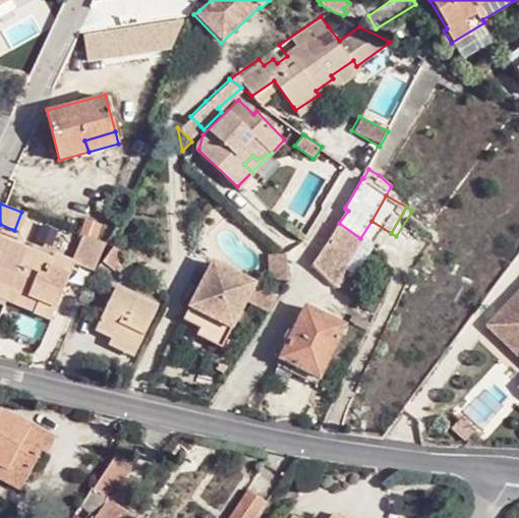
[(371,221),(360,238),(362,239),(372,246),(378,254),(391,233),(371,221)]
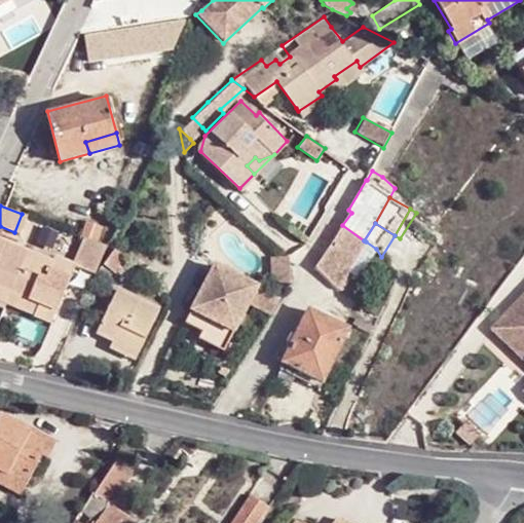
[(342,225),(314,266),(336,290),(351,274),(348,270),(366,241),(364,240),(342,225)]
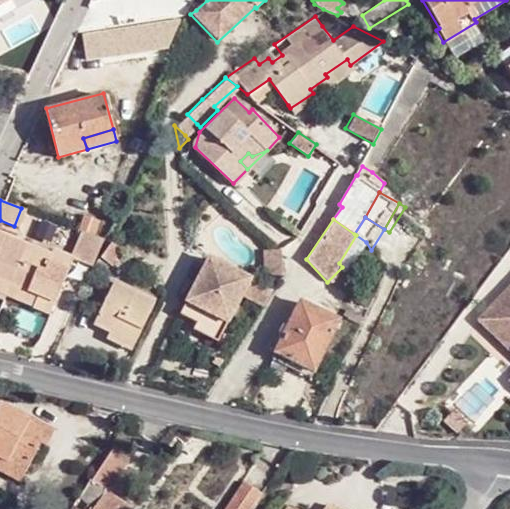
[(4,283),(32,295),(28,306),(45,313),(68,259),(88,267),(101,240),(76,230),(64,256),(45,249),(44,253),(19,244),(4,283)]
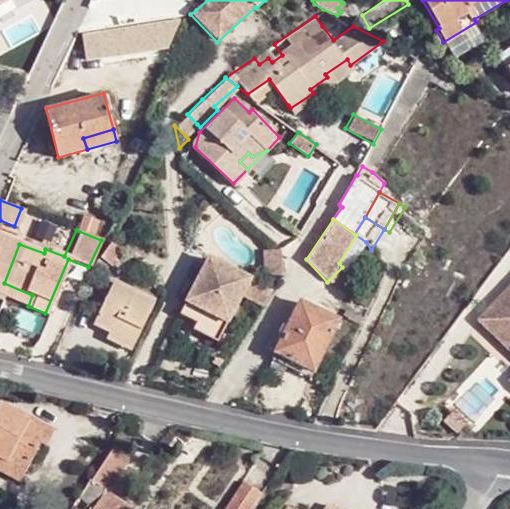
[(0,281),(4,283),(19,244),(0,235),(0,281)]
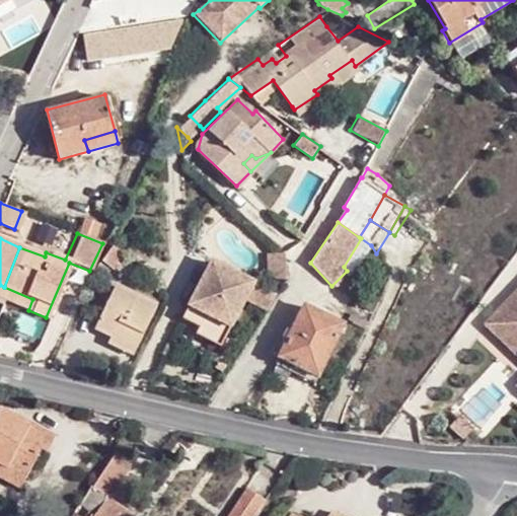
[(121,255),(123,258),(125,254),(113,245),(102,259),(113,267),(121,255)]
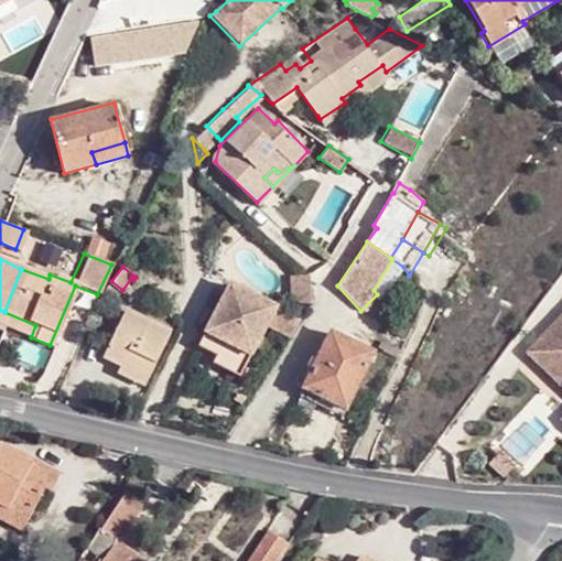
[(293,310),(311,311),(310,281),(292,281),(293,310)]
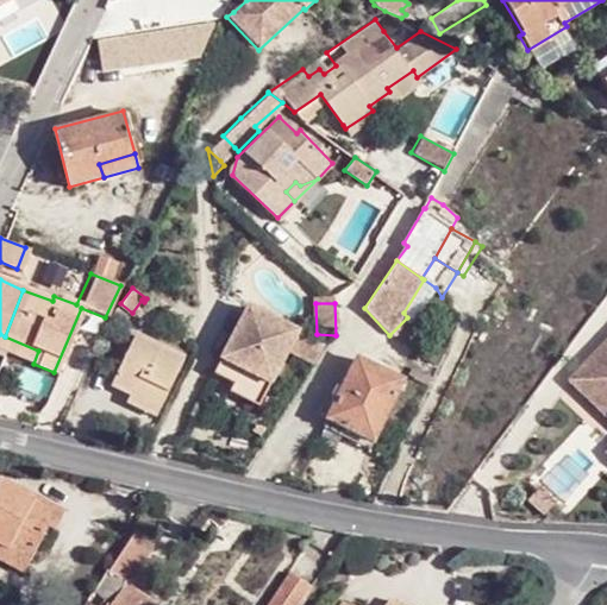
[(249,308),(213,375),(232,384),(261,401),(296,333),(249,308)]
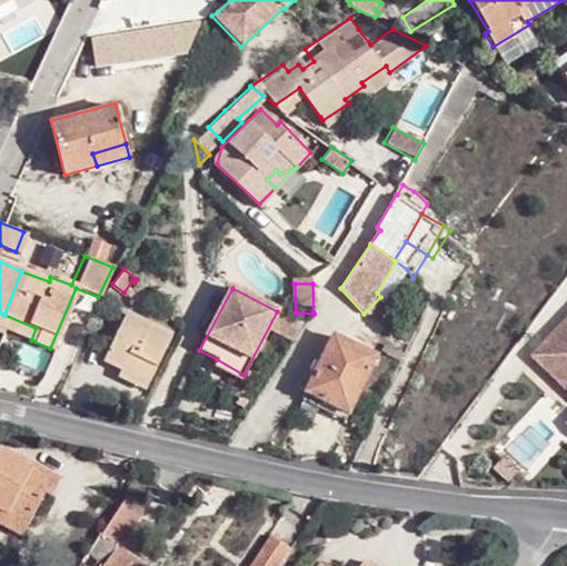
[(143,387),(171,336),(128,314),(103,359),(121,369),(119,375),(143,387)]
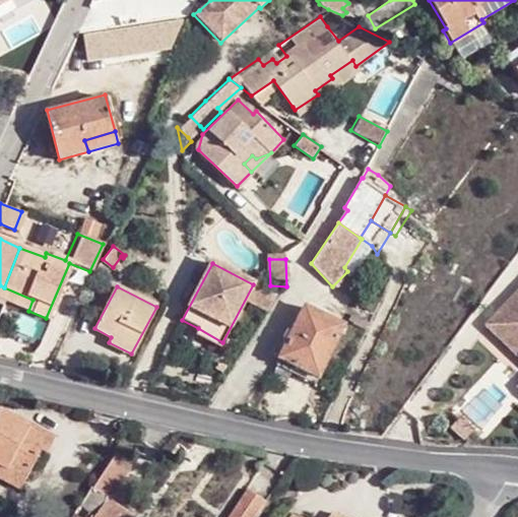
[(4,287),(0,297),(0,299),(28,311),(33,300),(4,287)]
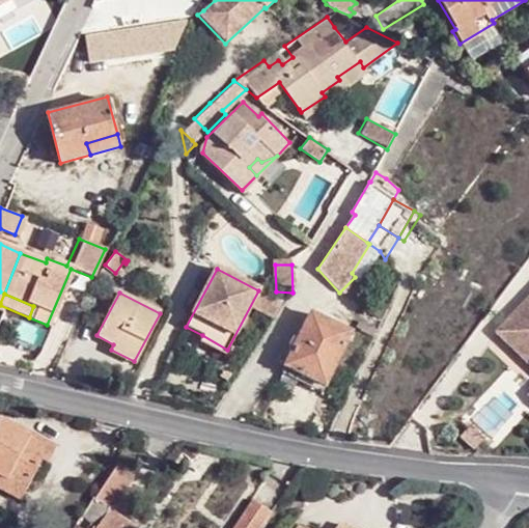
[(528,312),(521,305),(496,333),(525,362),(526,363),(528,364),(528,312)]
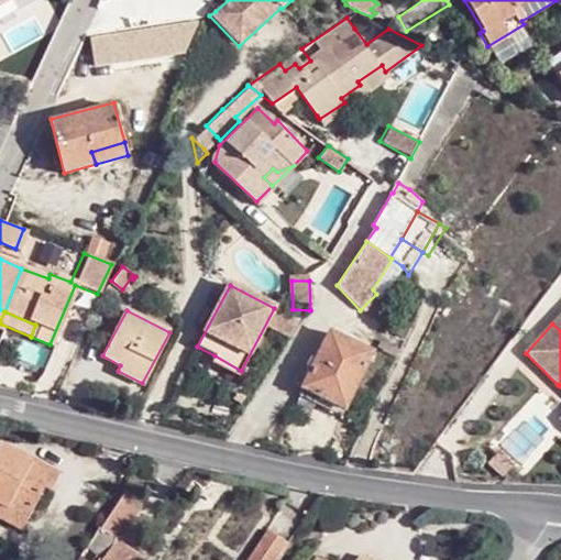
[(301,390),(345,410),(372,353),(330,332),(301,390)]
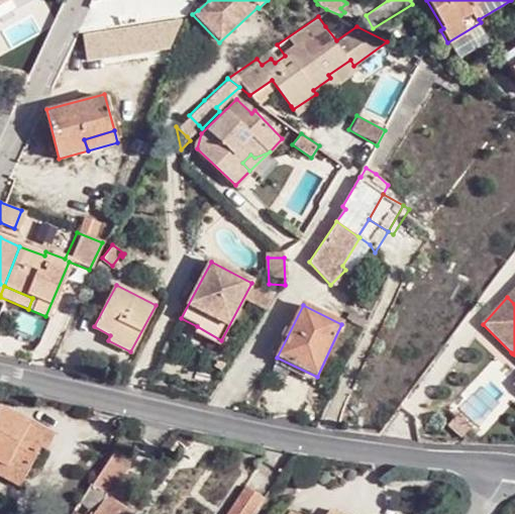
[(363,326),(367,318),(363,316),(349,310),(346,319),(363,326)]
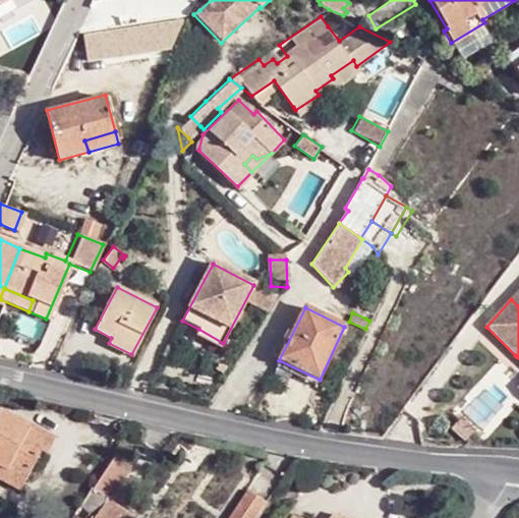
[(223,343),(198,329),(195,336),(220,348),(223,343)]
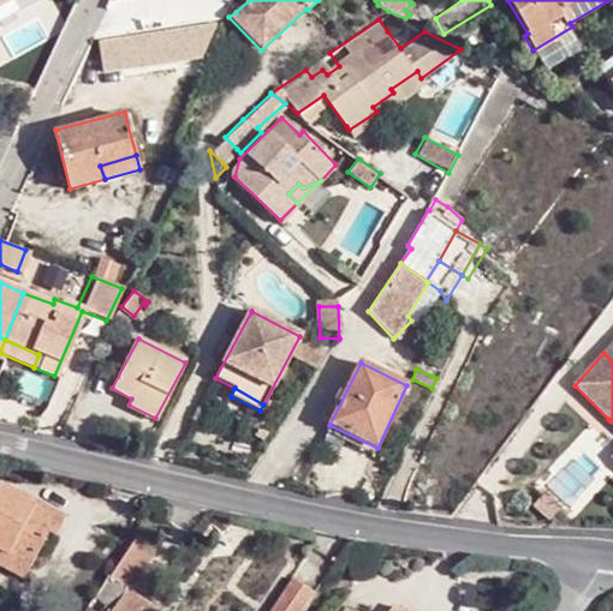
[(0,550),(30,565),(47,529),(55,534),(66,513),(37,498),(36,501),(0,483),(0,550)]
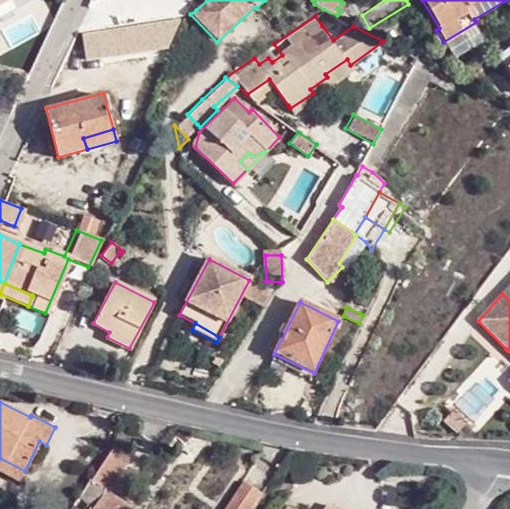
[(134,508),(135,508),(108,489),(132,457),(113,444),(71,508),(134,508)]
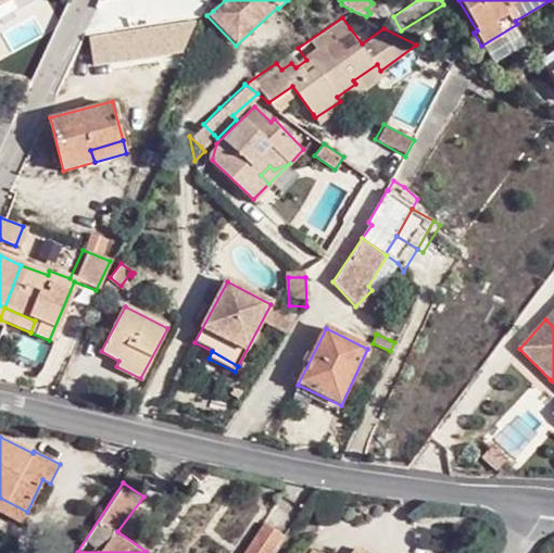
[(0,511),(22,523),(27,512),(0,498),(0,511)]
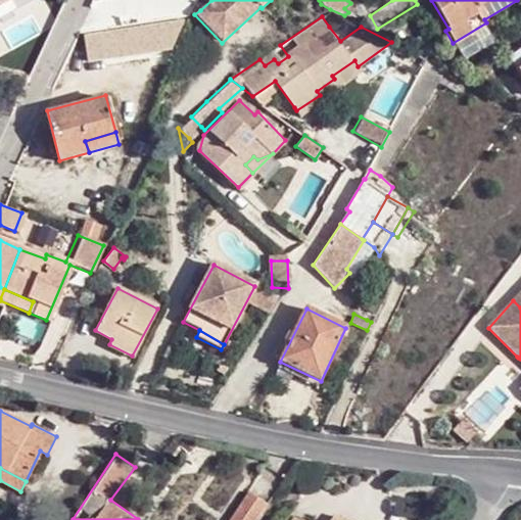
[(255,519),(269,502),(250,489),(231,519),(255,519)]
